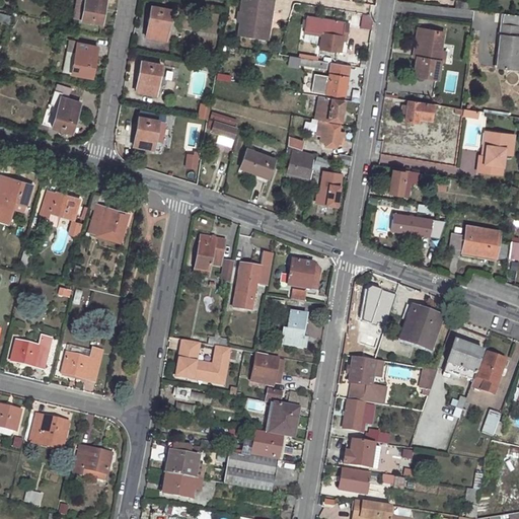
[(76,0),(74,18),(81,20),(84,0),(76,0)]
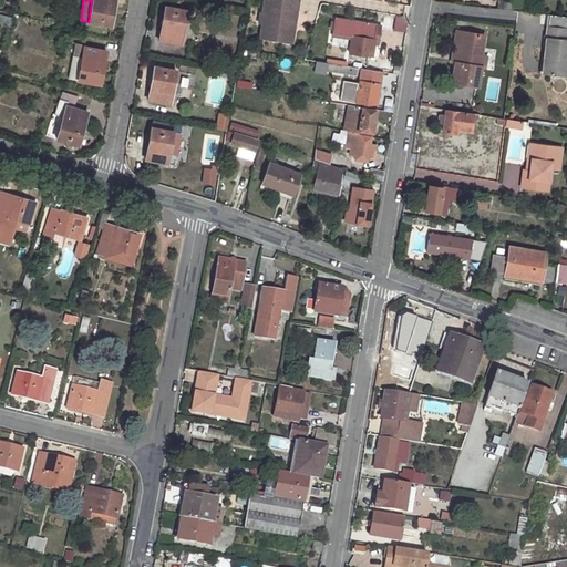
[(92,0),(89,22),(111,26),(115,0),(92,0)]
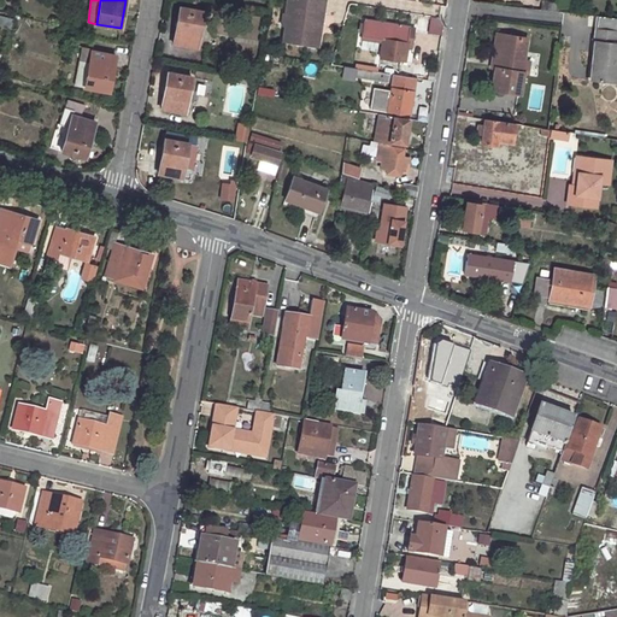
[(282,41),(317,46),(324,0),(293,0),(292,15),(286,15),(282,13),(281,25),(283,27),(282,41)]
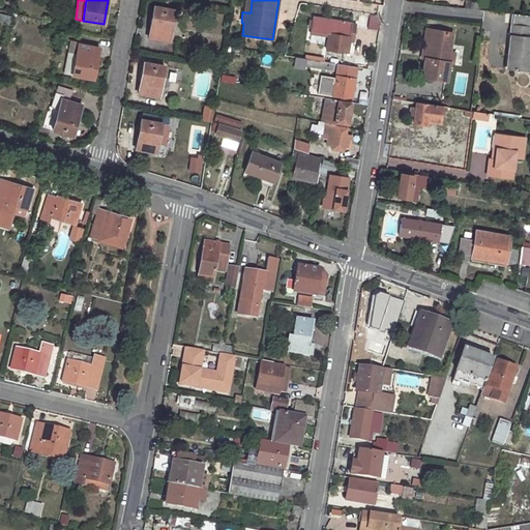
[(465,0),(465,8),(479,9),(480,2),(465,0)]
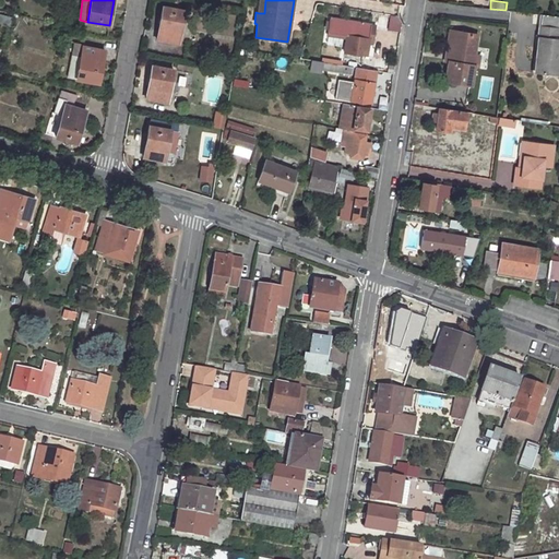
[(163,7),(157,40),(178,44),(185,11),(163,7)]
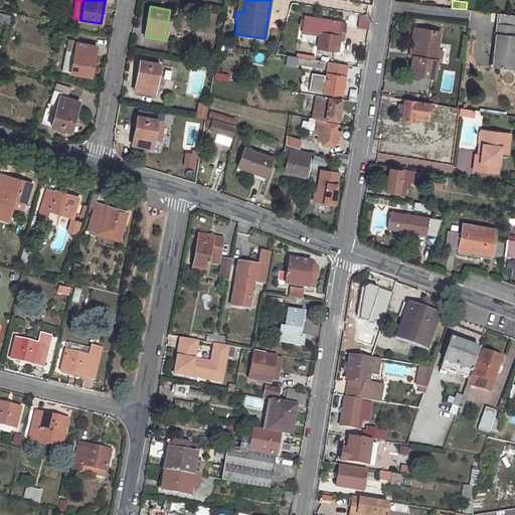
[(0,13),(0,21),(9,23),(11,16),(0,13)]
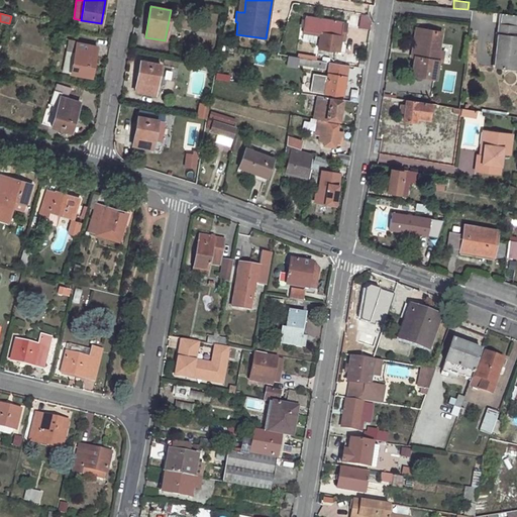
[(498,53),(496,68),(516,70),(516,57),(516,14),(500,13),(496,53),(498,53)]
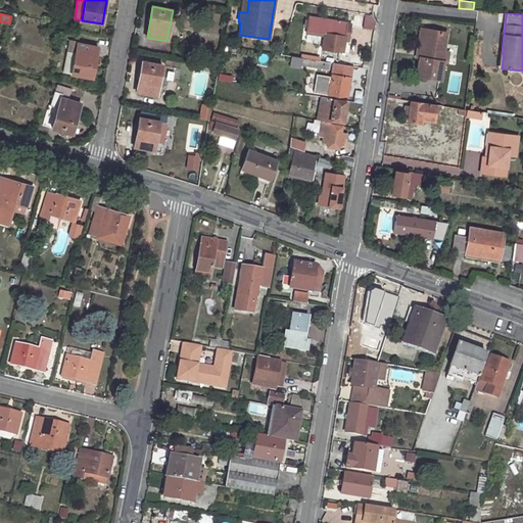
[(308,16),(306,31),(325,33),(322,49),(343,52),(345,40),(347,22),(308,16)]
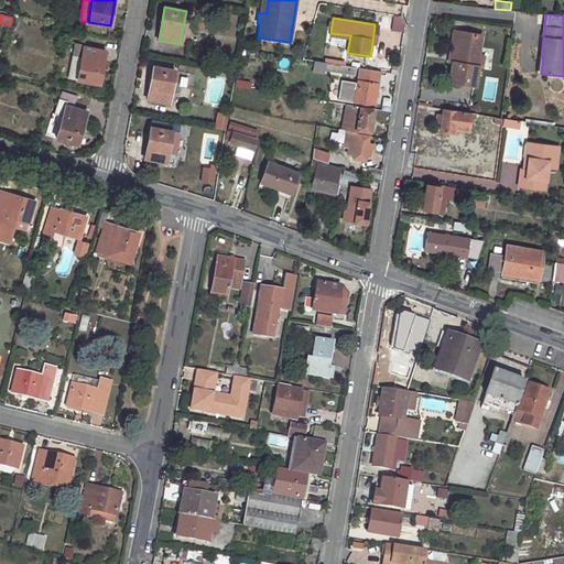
[(454,31),(448,62),(452,62),(454,63),(459,32),(454,31)]
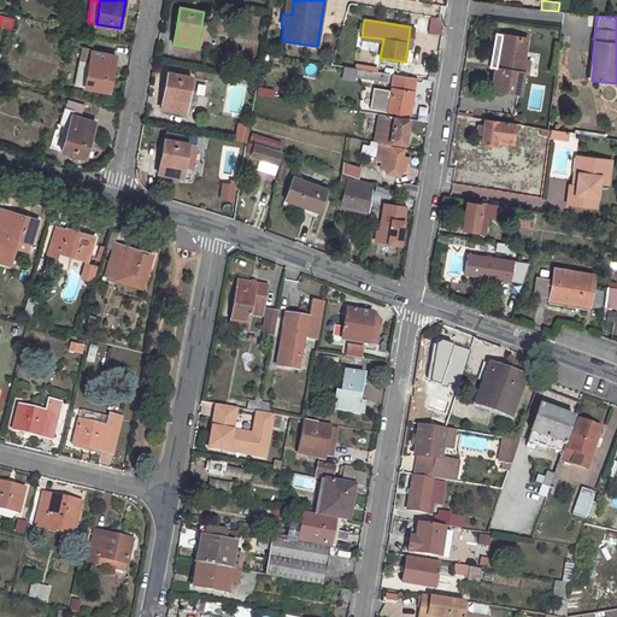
[(494,68),(491,90),(519,94),(523,74),(521,72),(523,59),(527,39),(503,35),(497,69),(494,68)]
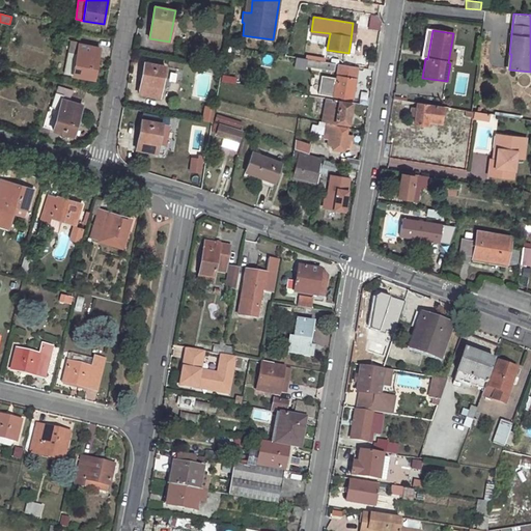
[(77,56),(74,76),(93,80),(100,48),(72,43),(70,55),(77,56)]
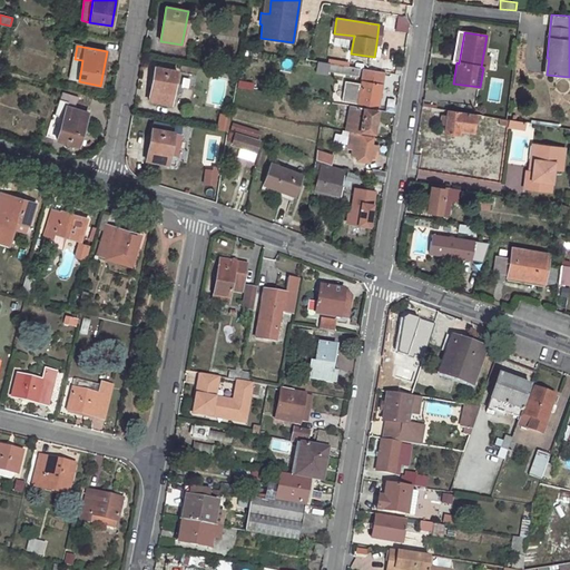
[(75,59),(70,80),(79,81),(82,60),(75,59)]
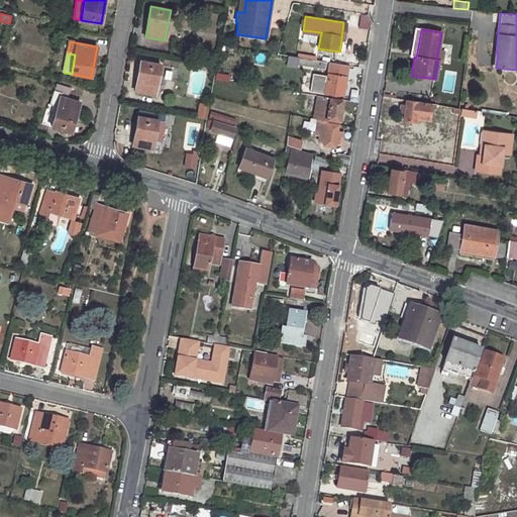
[(287,67),(297,67),(298,56),(287,56),(287,67)]
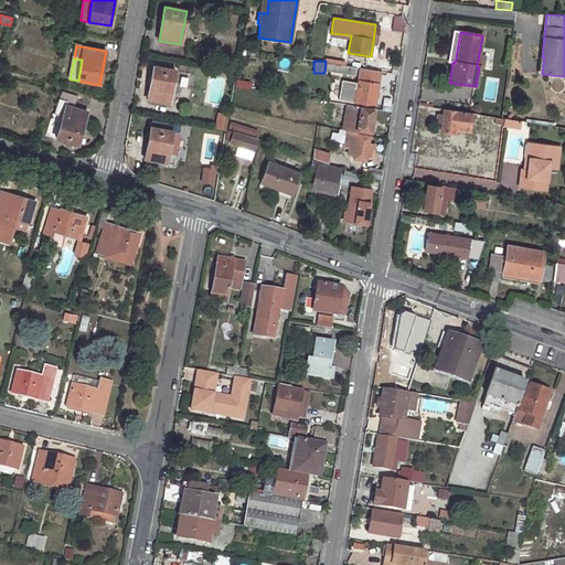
[(334,63),(333,72),(349,74),(350,66),(334,63)]
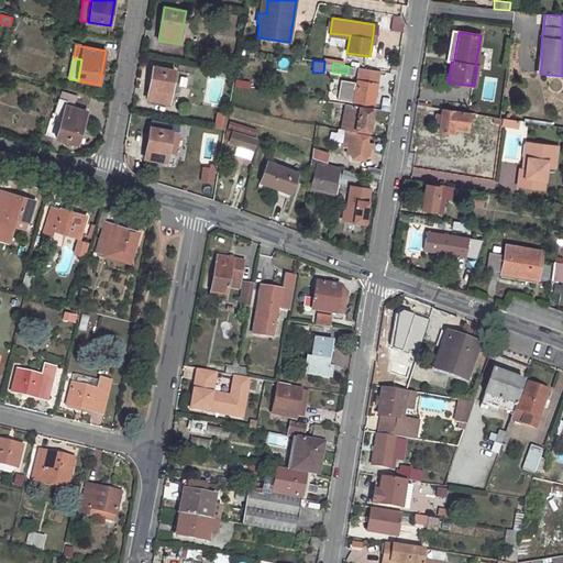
[(153,66),(147,99),(168,105),(175,70),(153,66)]
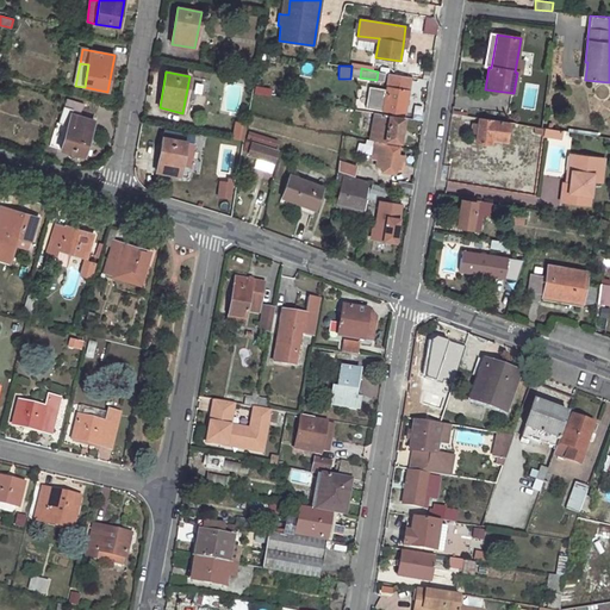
[(388,73),(383,111),(405,114),(411,76),(388,73)]
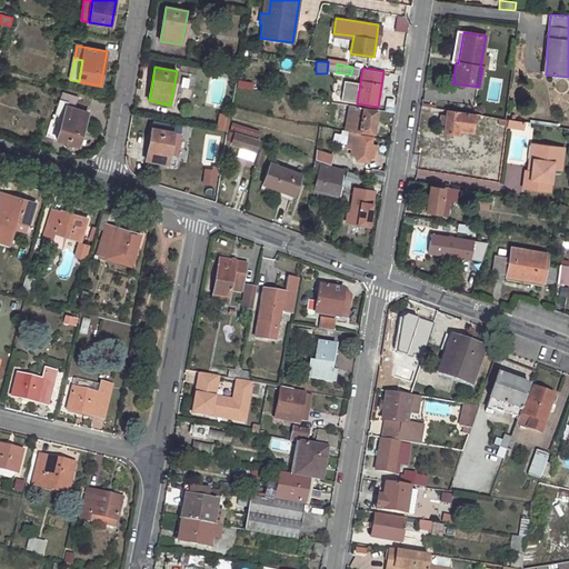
[(489,78),(487,101),(499,102),(501,79),(489,78)]
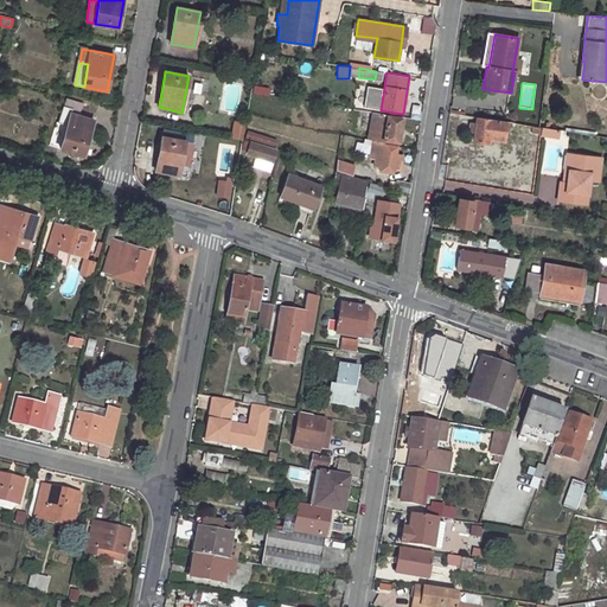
[(68,98),(65,106),(81,110),(82,102),(68,98)]
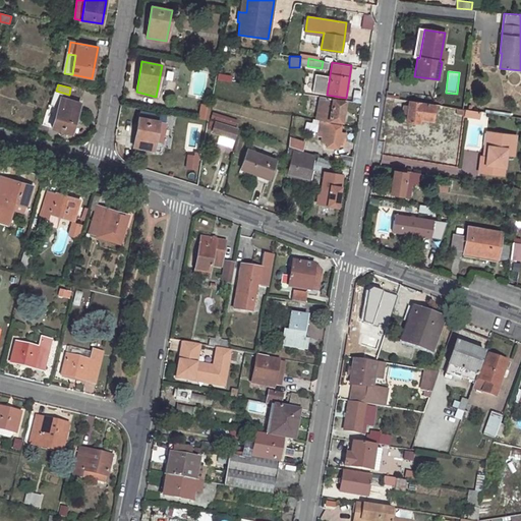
[(57,107),(52,128),(72,133),(80,104),(61,98),(62,94),(54,92),(50,105),(57,107)]
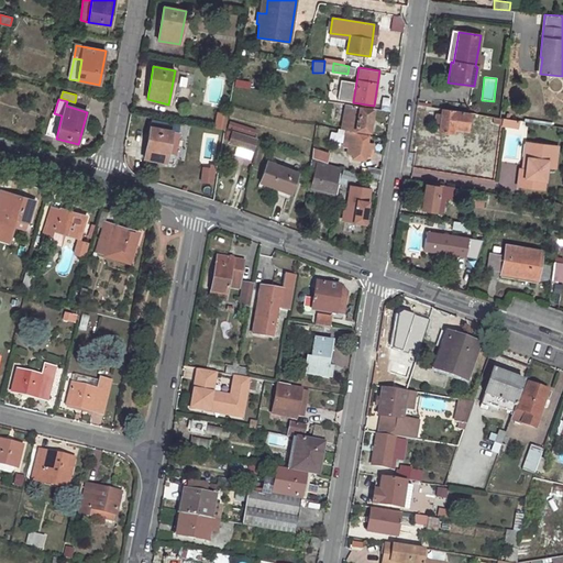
[(373,108),(345,103),(341,127),(356,130),(368,132),(373,108)]
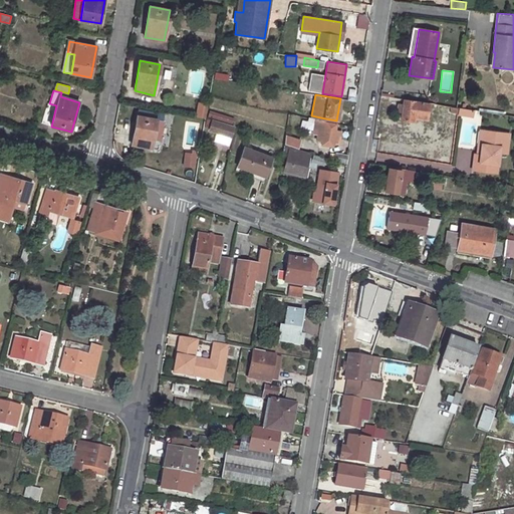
[(405,99),(402,119),(412,121),(413,116),(427,119),(430,103),(405,99)]
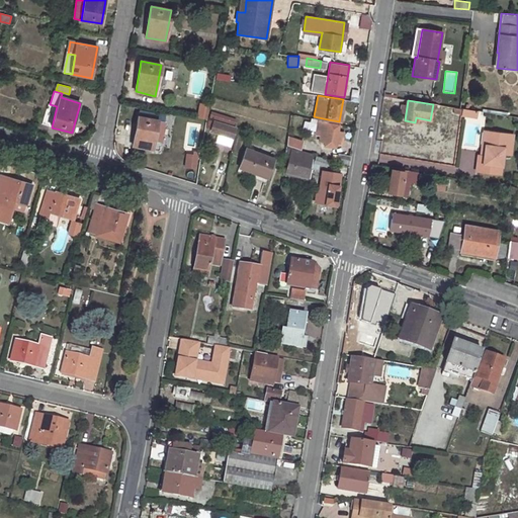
[(197,117),(208,118),(209,103),(198,102),(197,117)]
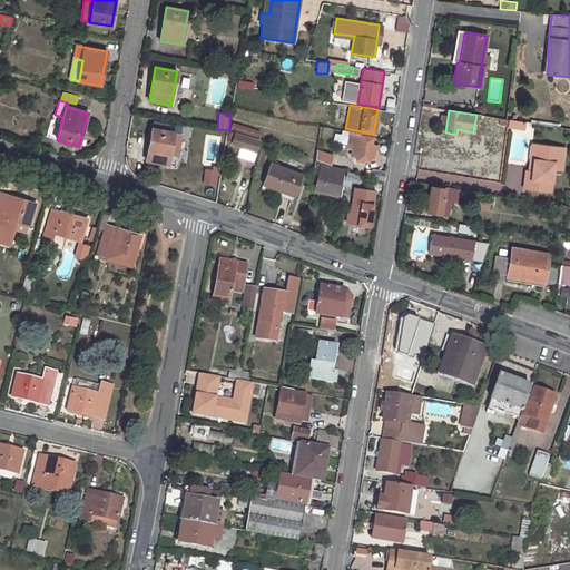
[(508,125),(508,127),(523,129),(526,123),(509,119),(508,125)]
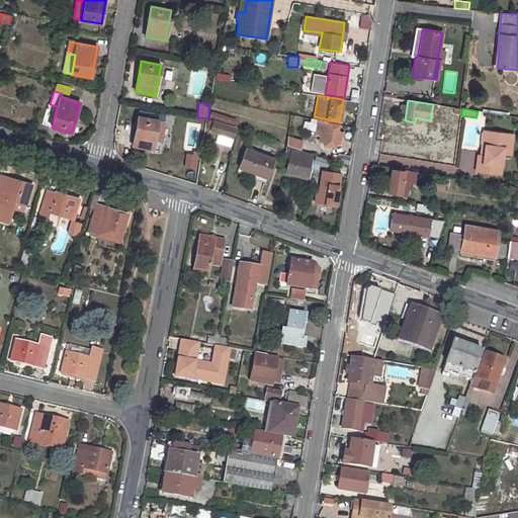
[(140,110),(139,117),(166,122),(167,115),(140,110)]
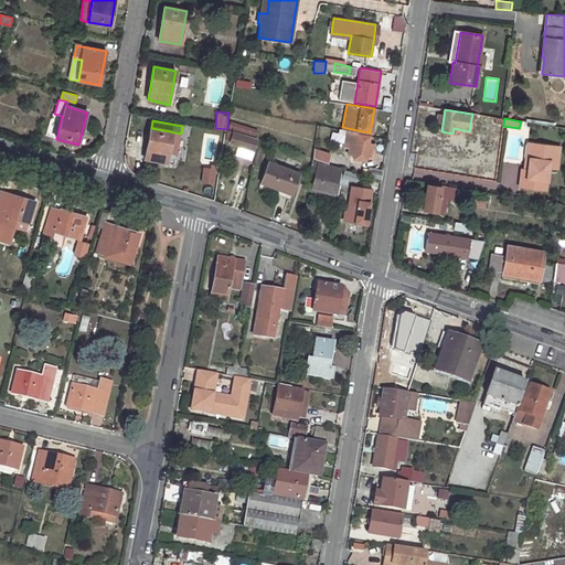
[(257,137),(259,130),(232,121),(230,128),(257,137)]
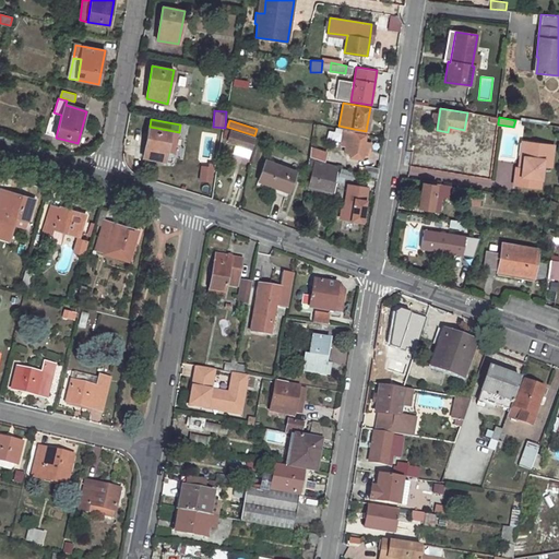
[(150,127),(143,157),(173,163),(179,132),(150,127)]
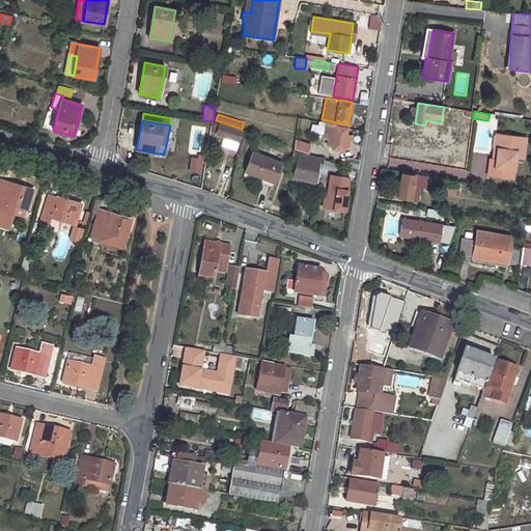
[(351,148),(353,136),(345,135),(347,129),(337,127),(337,126),(336,124),(327,122),(324,135),(332,136),(331,138),(329,138),(328,144),(333,145),(332,149),(343,151),(343,147),(351,148)]
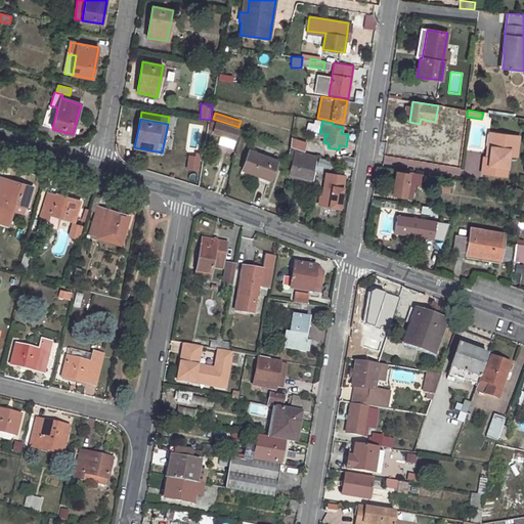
[(214,131),(213,133),(221,135),(235,140),(238,130),(215,122),(211,122),(209,129),(214,131)]
